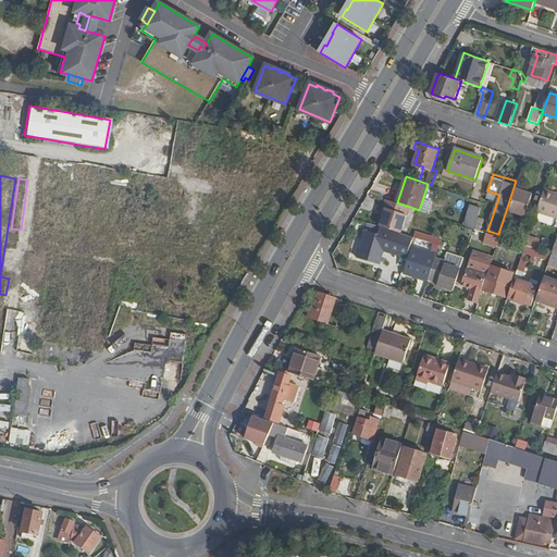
[(235,185),(233,194),(250,197),(251,188),(235,185)]
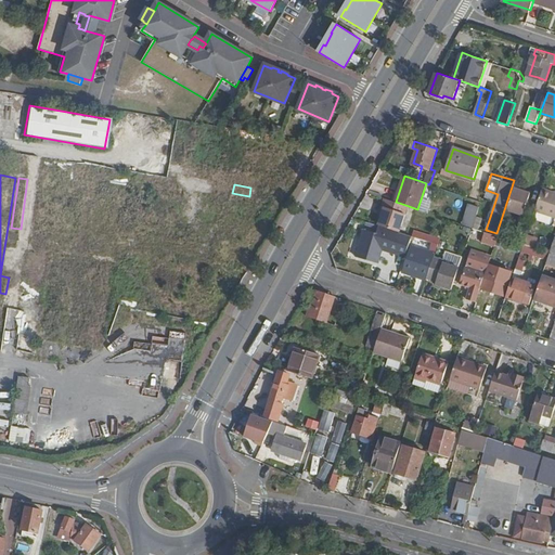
[(530,192),(515,186),(507,209),(523,215),(530,192)]
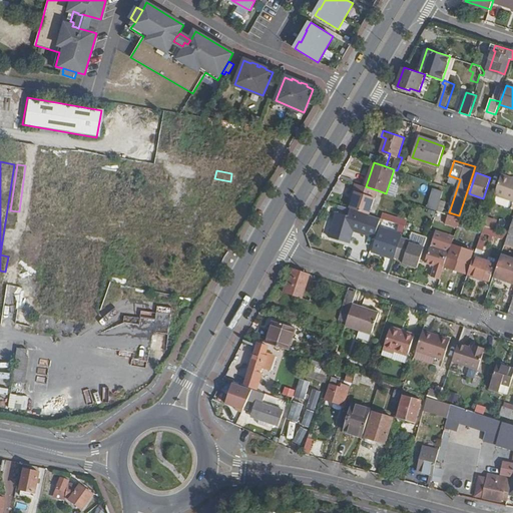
[(512,200),(512,177),(502,173),(495,194),(512,200)]
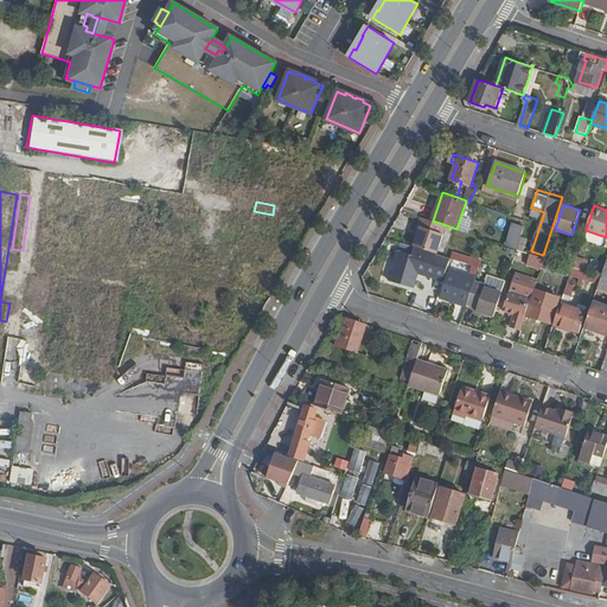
[(421,225),(414,246),(438,254),(447,225),(433,221),(421,216),(419,224),(421,225)]
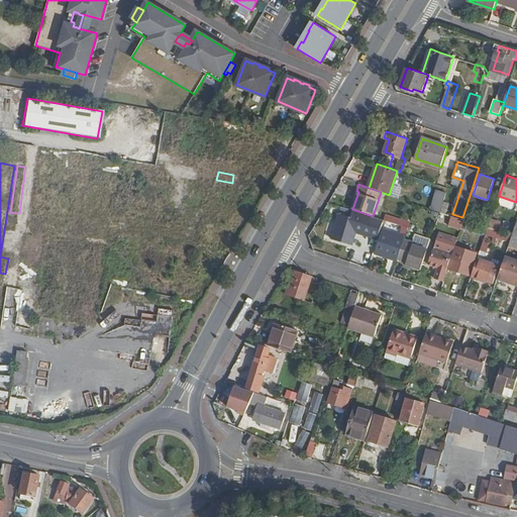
[(449,203),(443,201),(440,211),(445,213),(449,203)]
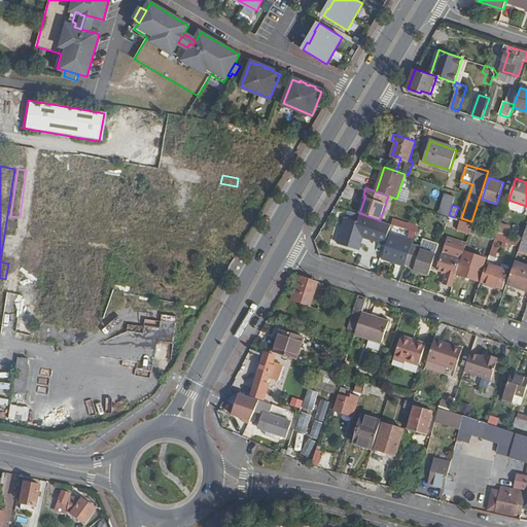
[(360,250),(369,225),(347,219),(339,244),(360,250)]
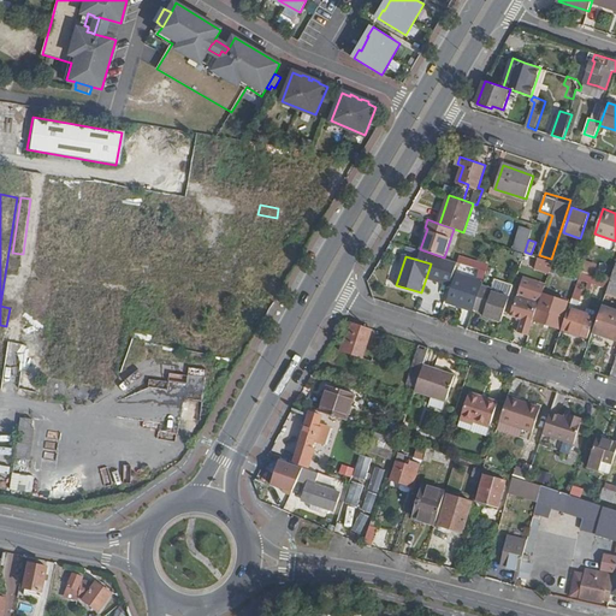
[(549,273),(554,262),(539,258),(535,270),(549,273)]
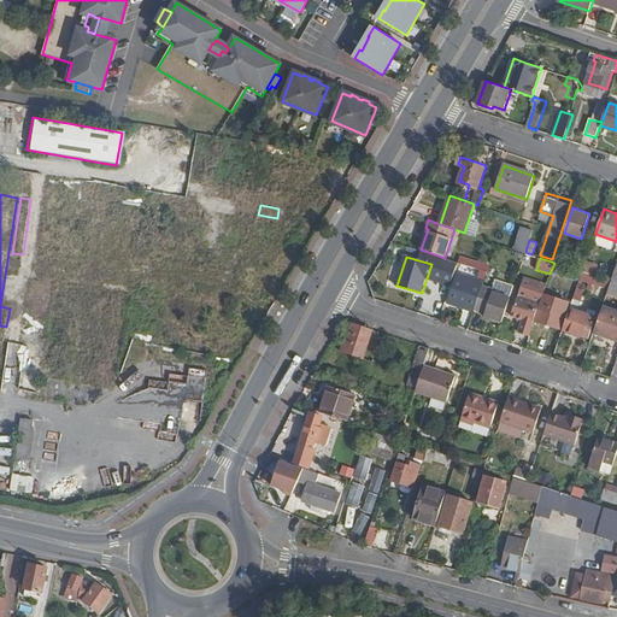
[(458,263),(457,265),(486,275),(487,272),(458,263)]
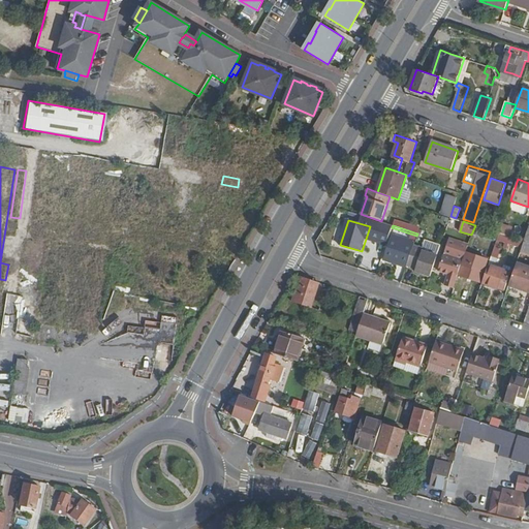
[(519,247),(523,232),(499,225),(491,256),(499,258),(503,243),(519,247)]
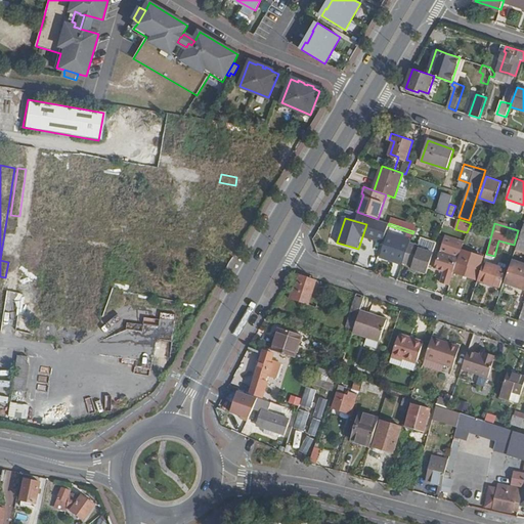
[(377,253),(384,231),(375,228),(367,250),(377,253)]
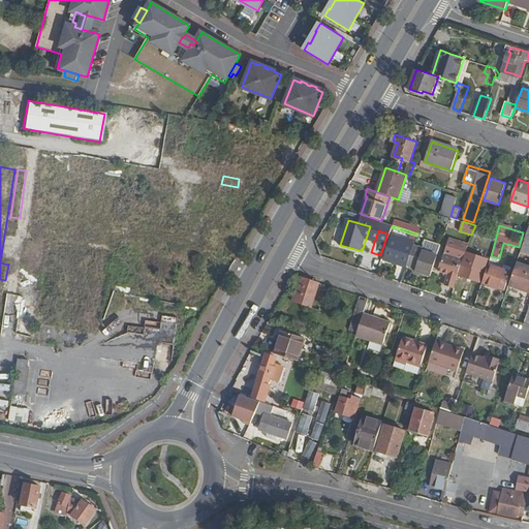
[(43,285),(50,238),(35,236),(28,283),(43,285)]
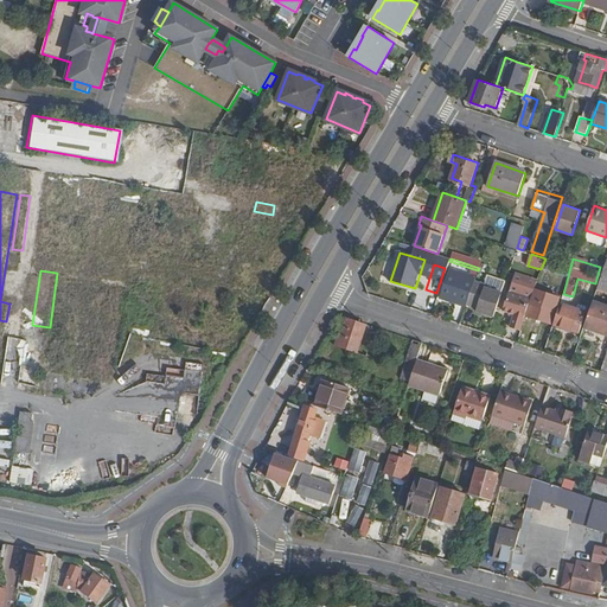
[(441,296),(449,300),(452,294),(467,299),(473,279),(451,272),(441,296)]
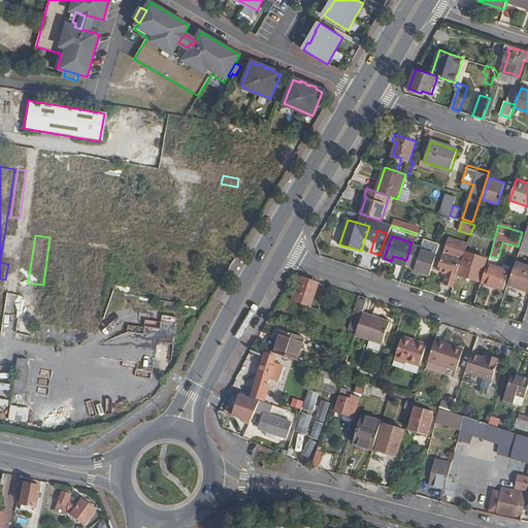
[(413,244),(406,265),(415,268),(414,270),(430,275),(437,255),(421,250),(422,246),(413,244)]
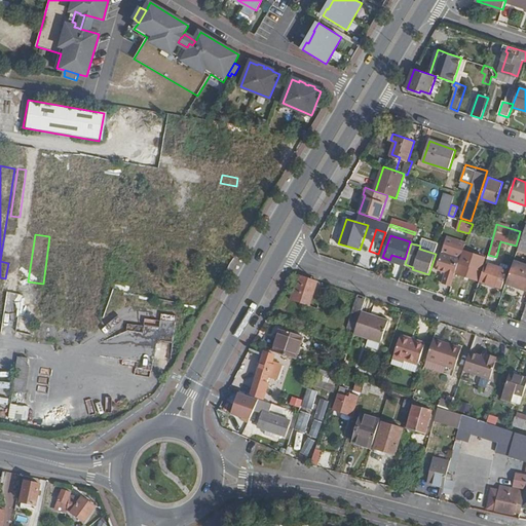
[(437,266),(448,270),(451,271),(456,258),(441,253),(437,266)]
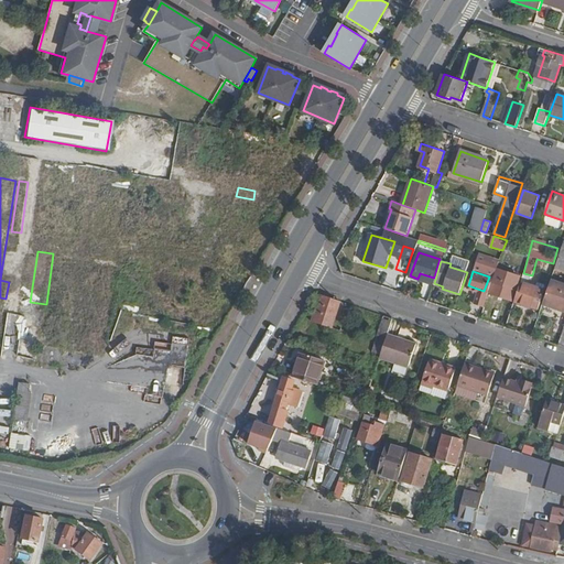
[(420,273),(418,279),(432,283),(434,278),(420,273)]
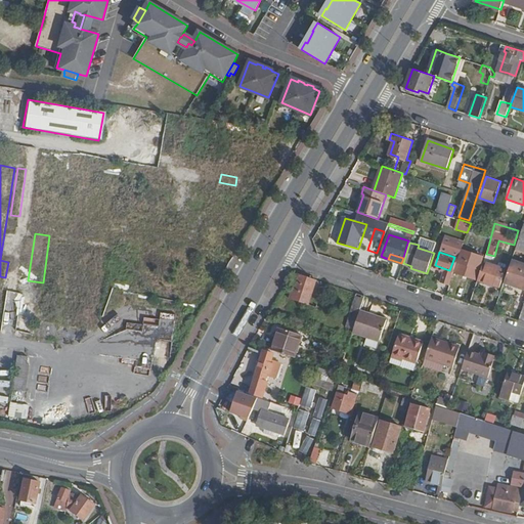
[(441,282),(449,286),(454,271),(457,262),(459,258),(454,257),(449,270),(446,269),(441,282)]
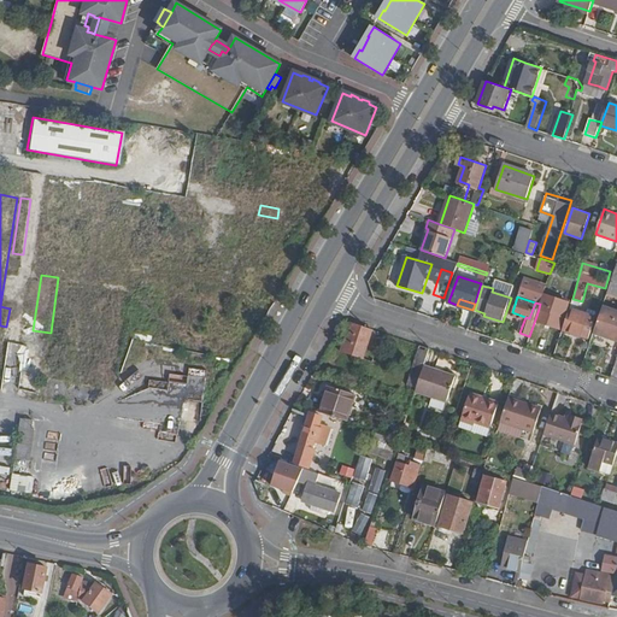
[(539,309),(535,319),(560,329),(564,317),(539,309)]
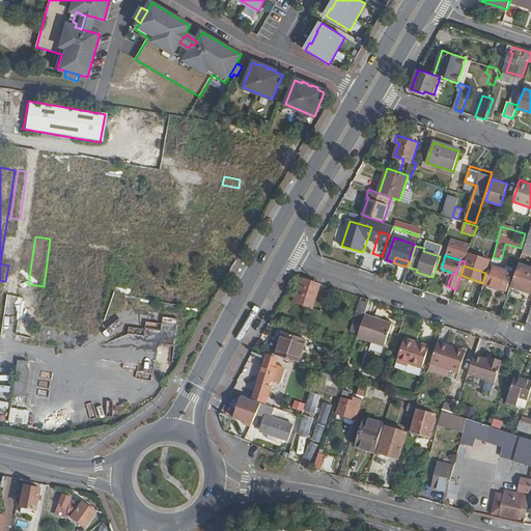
[(511,288),(527,294),(530,295),(530,270),(519,266),(511,288)]
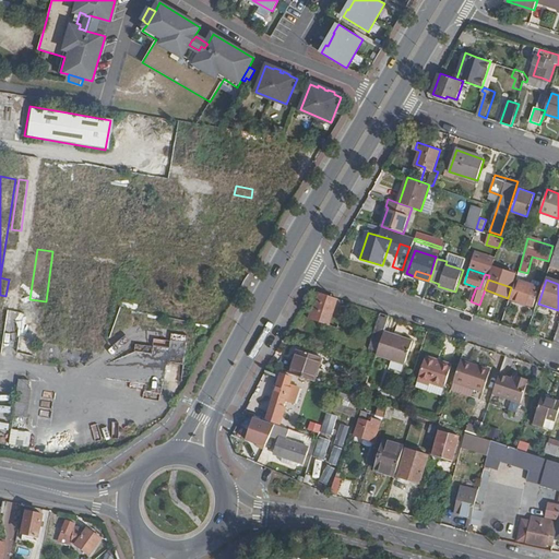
[(534,307),(542,288),(519,281),(512,299),(534,307)]
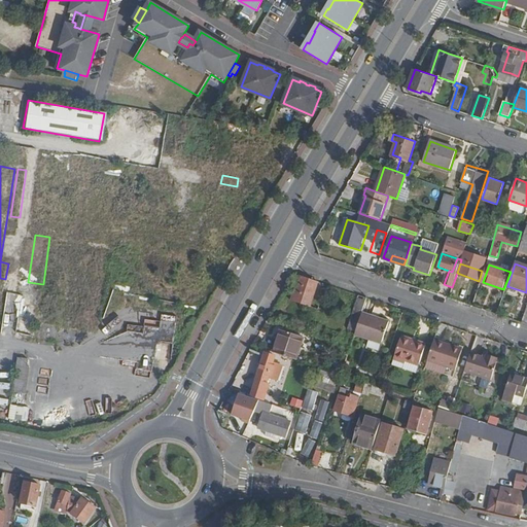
[(303,276),(302,277),(294,301),(313,307),(321,282),(303,276)]
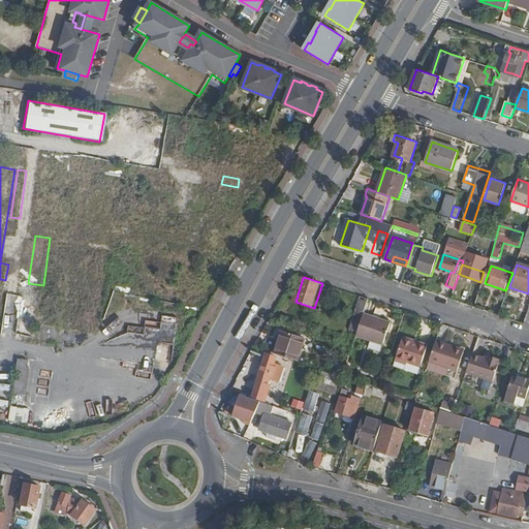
[(509,287),(503,306),(518,311),(525,292),(509,287)]
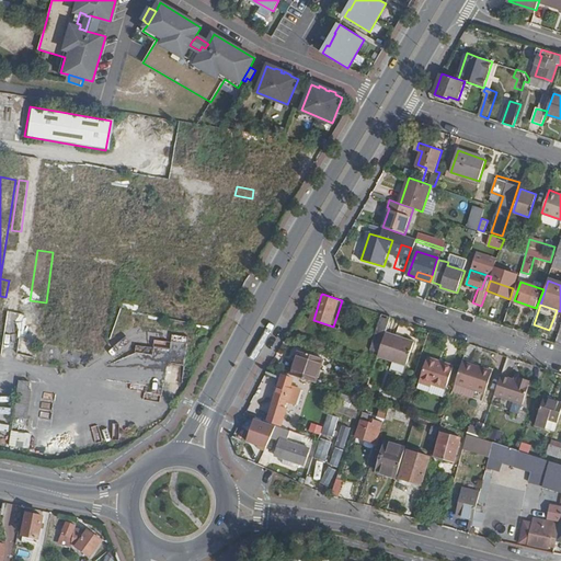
[(382,344),(387,333),(392,317),(382,313),(373,341),(382,344)]
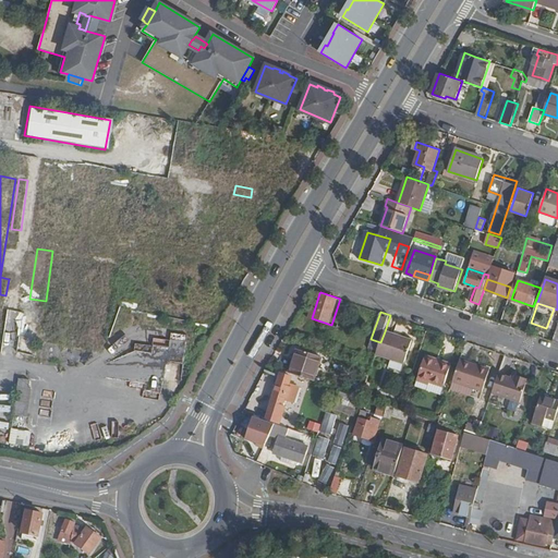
[(380,342),(377,355),(405,364),(413,341),(385,331),(380,342)]
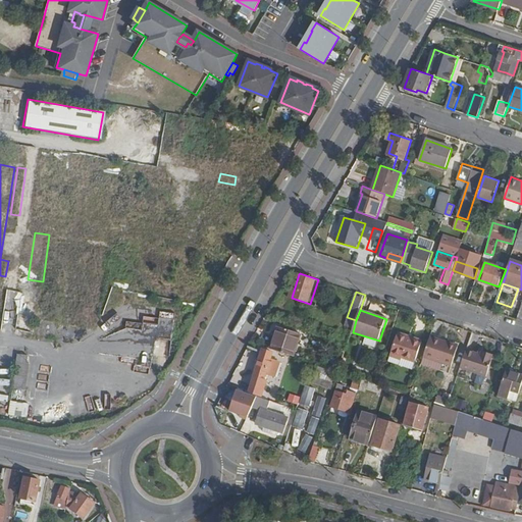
[(172,340),(173,318),(143,316),(142,323),(126,322),(125,331),(140,332),(140,337),(172,340)]
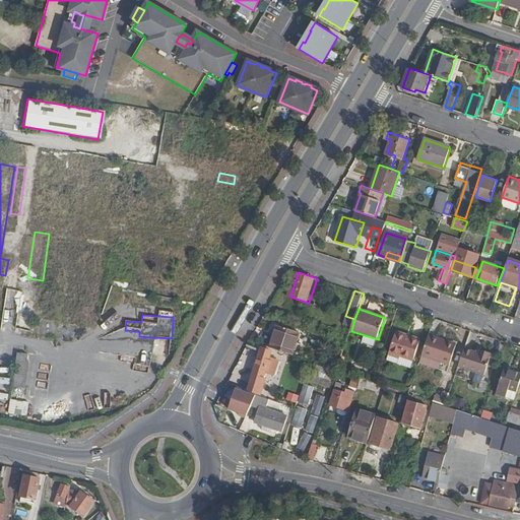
[(280,325),(272,347),(295,354),(302,333),(280,325)]
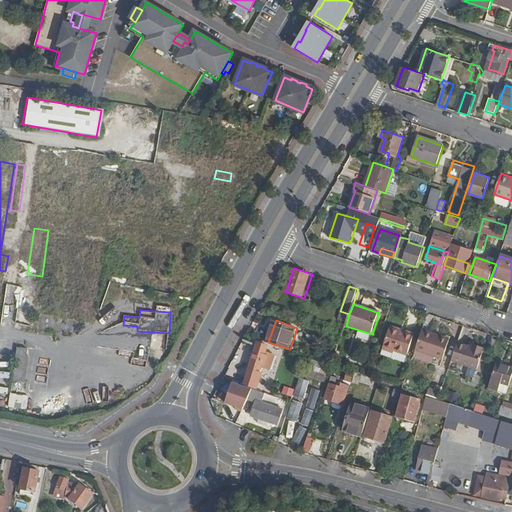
[(437,334),(423,329),(416,350),(444,358),(450,341),(436,336),(437,334)]
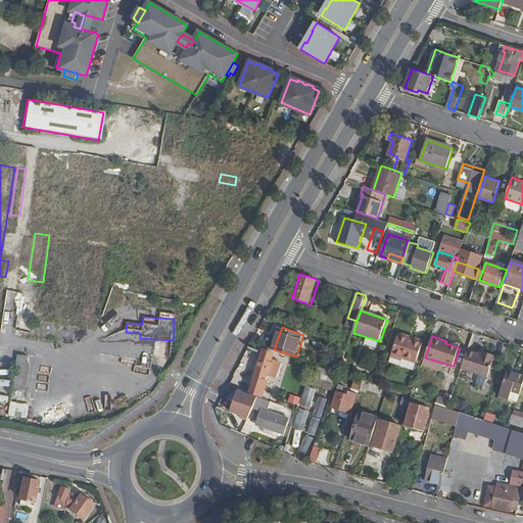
[(418,363),(424,343),(415,340),(414,342),(399,337),(392,358),(402,362),(405,359),(418,363)]
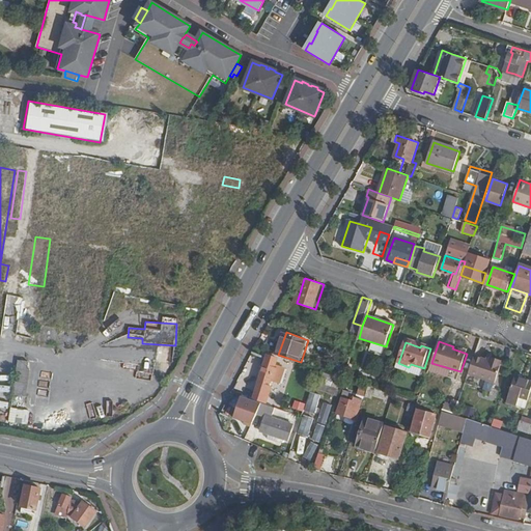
[(491,360),(476,356),(469,373),(497,383),(503,364),(502,363),(503,361),(493,357),(491,360)]
